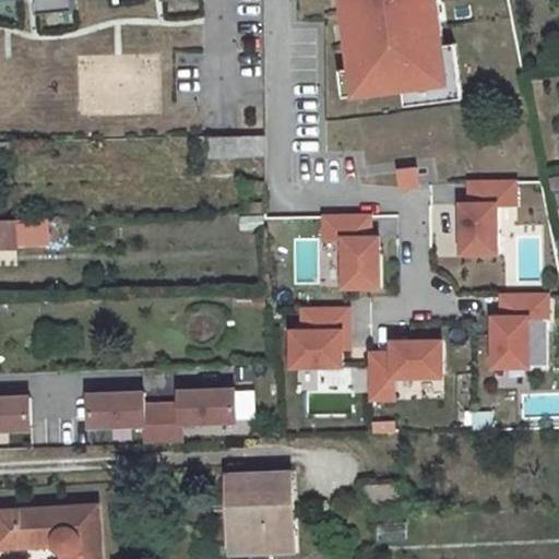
[(74,0),(37,0),(38,13),(76,9),(74,0)]
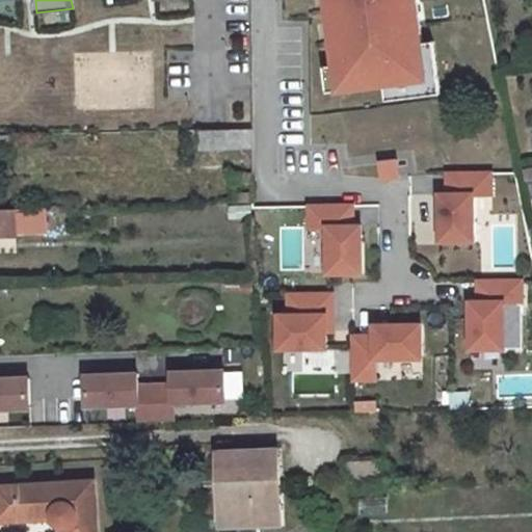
[(434,0),(333,0),(347,112),(448,100),(434,0)]
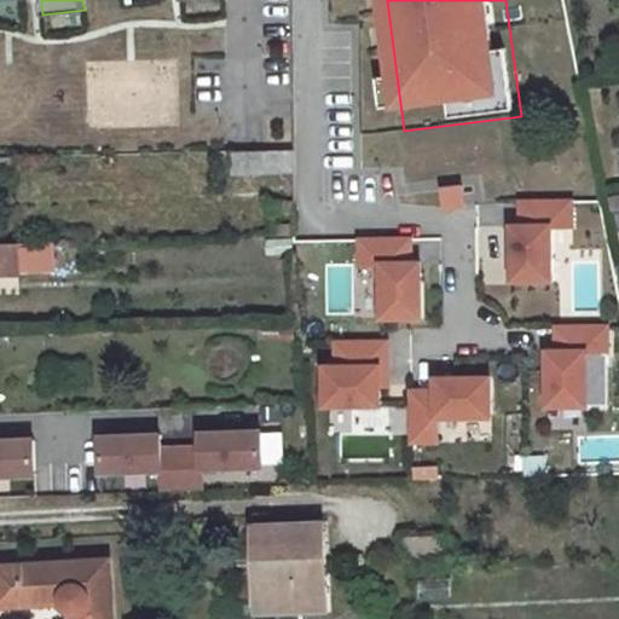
[(46,16),(47,33),(80,32),(79,13),(46,16)]
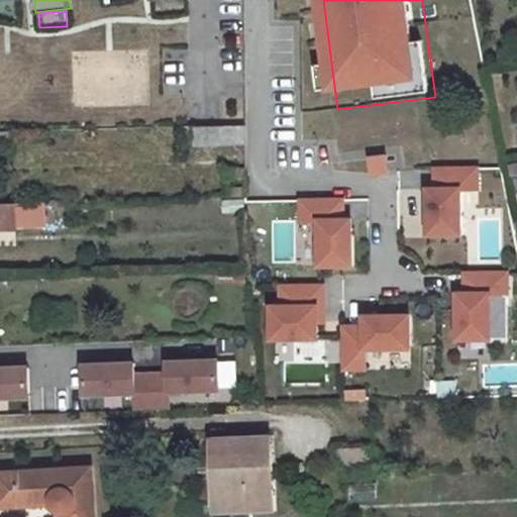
[(162,58),(164,96),(185,95),(184,57),(162,58)]
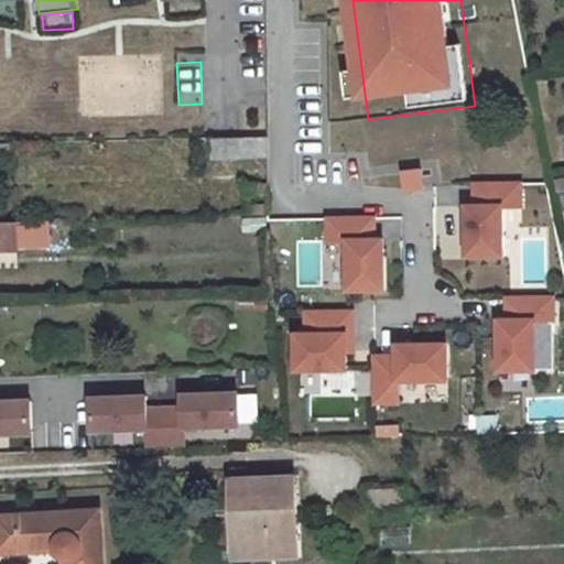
[(268,136),(197,138),(197,147),(212,147),(212,161),(268,158),(268,136)]
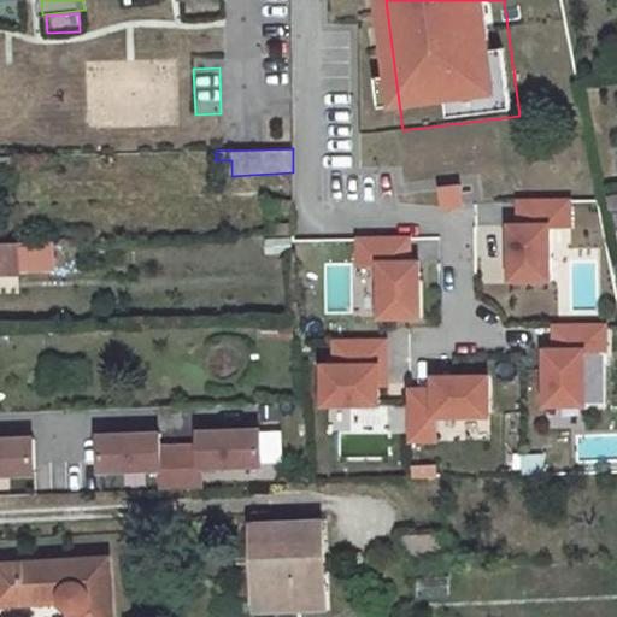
[(13,157),(0,157),(0,168),(13,168),(13,157)]
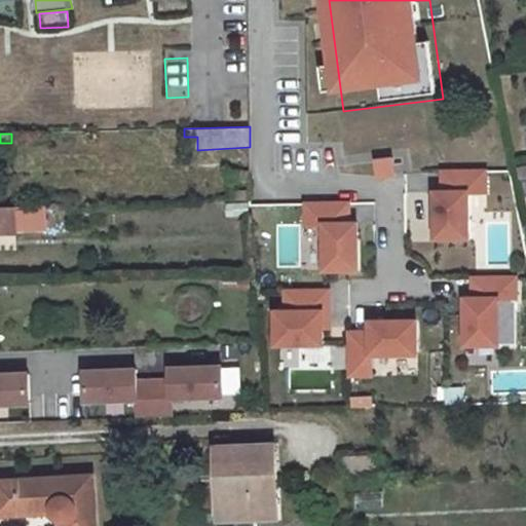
[(372,160),(375,180),(395,177),(391,157),(372,160)]
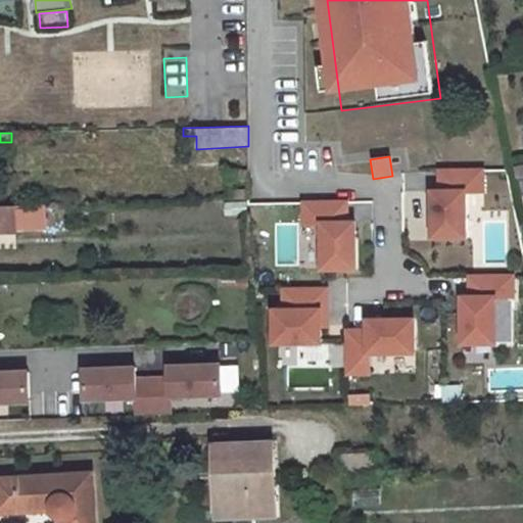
[(435,189),(424,190),(427,243),(466,241),(464,194),(484,193),(483,168),(434,170),(435,189)]
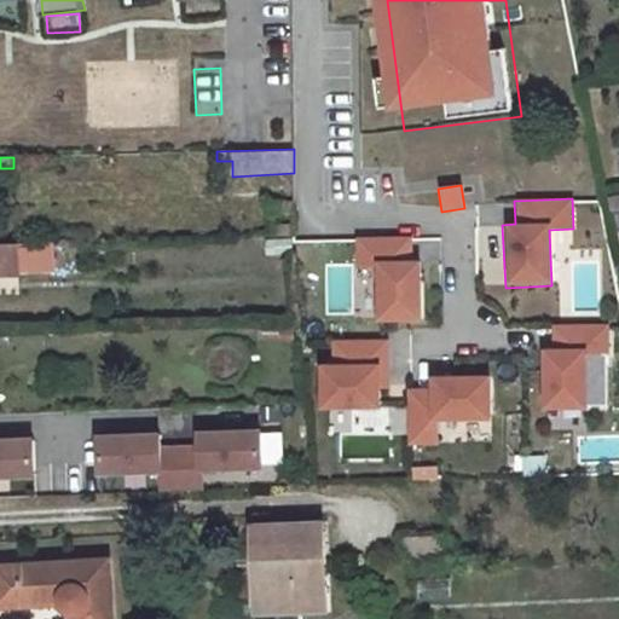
[(294,203),(268,204),(270,215),(295,214),(294,203)]
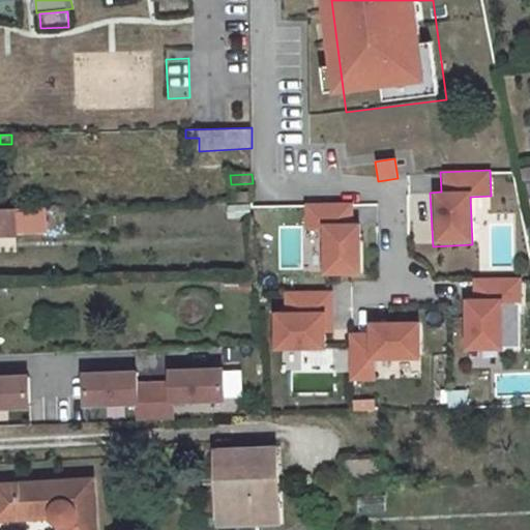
[(253,194),(232,195),(232,204),(254,203),(253,194)]
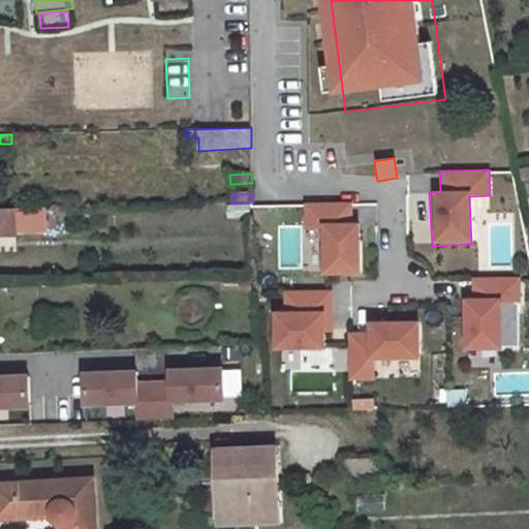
[(305,275),(358,276),(358,203),(303,203),(303,229),(319,229),(319,246),(306,246),(305,275)]
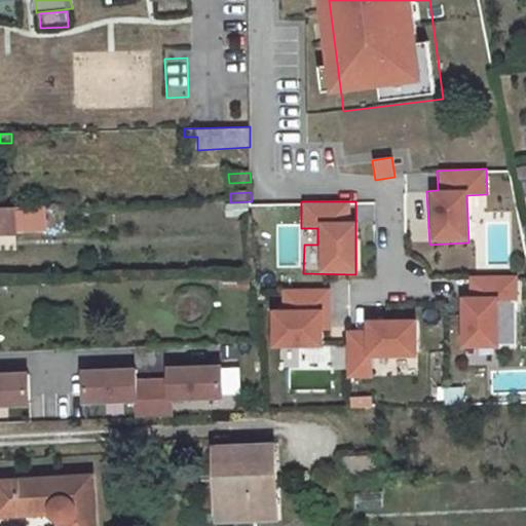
[(0,229),(42,229),(42,208),(0,207),(0,229)]
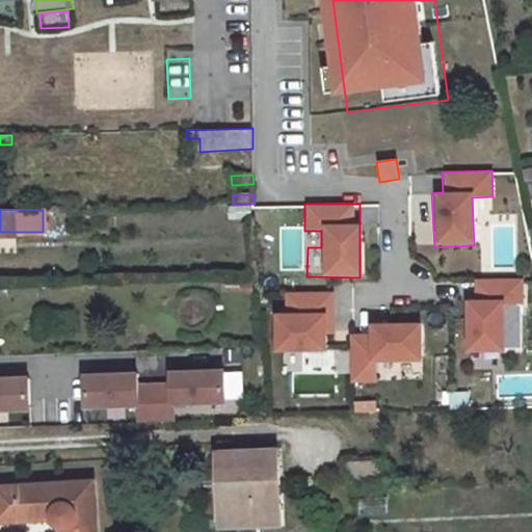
[(474,302),(462,302),(463,353),(522,353),(521,278),(474,278),(474,302)]
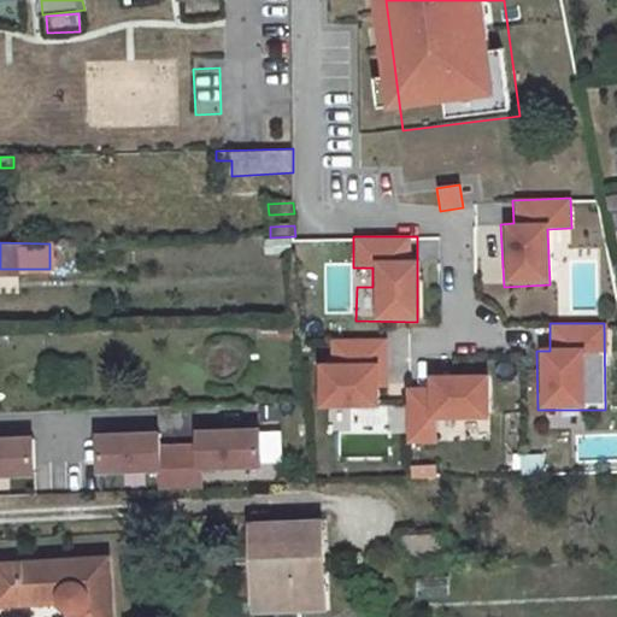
[(315,364),(317,411),(388,407),(385,338),(328,340),(329,364),(315,364)]
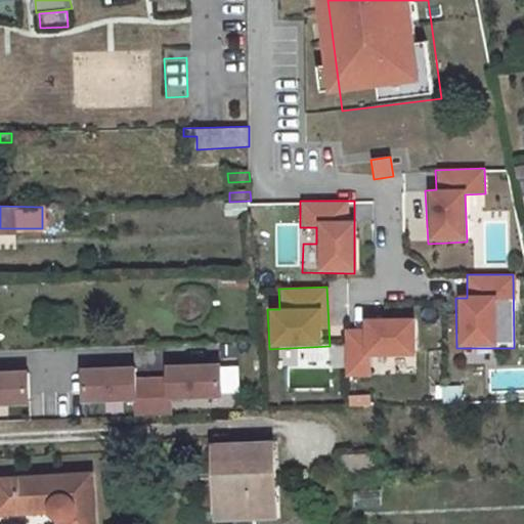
[(415,320),(342,324),(345,379),(370,378),(369,361),(417,358),(415,320)]
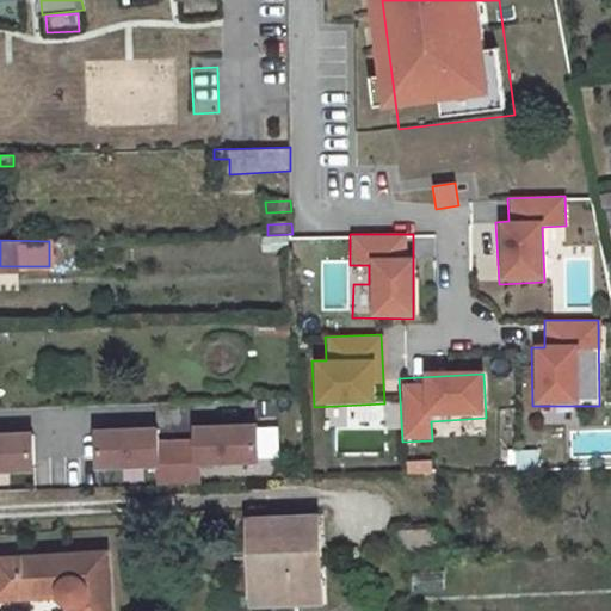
[(257,426),(196,429),(197,440),(198,464),(258,462),(257,426)]
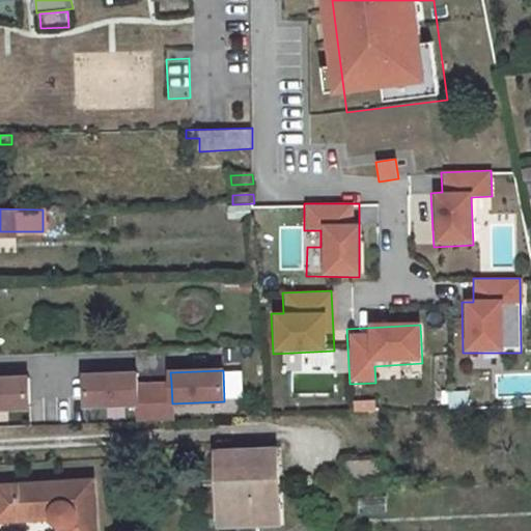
[(137,373),(84,376),(85,408),(138,404),(137,384),(137,373)]
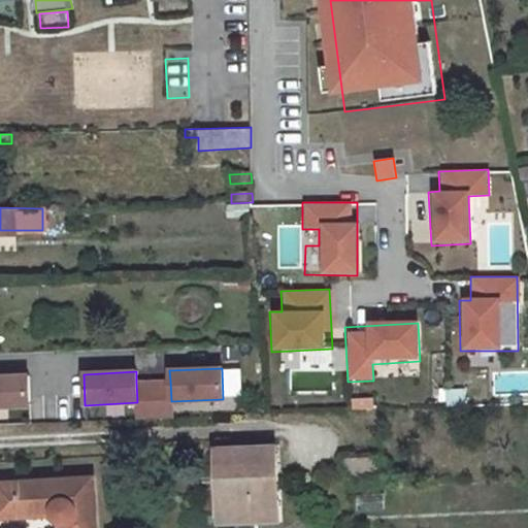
[(29,374),(0,375),(0,406),(30,405),(29,374)]
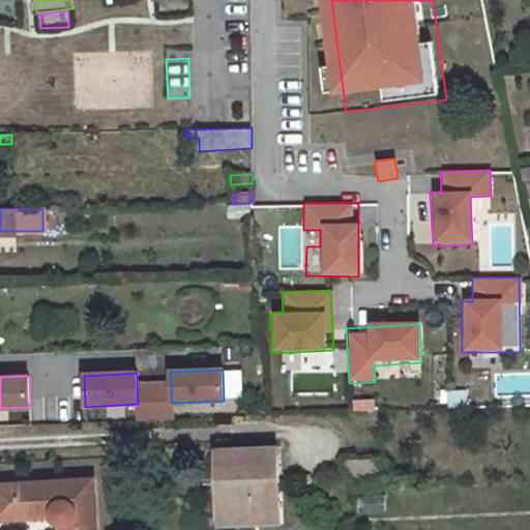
[(171,382),(137,383),(138,404),(139,419),(172,418),(172,403),(171,382)]
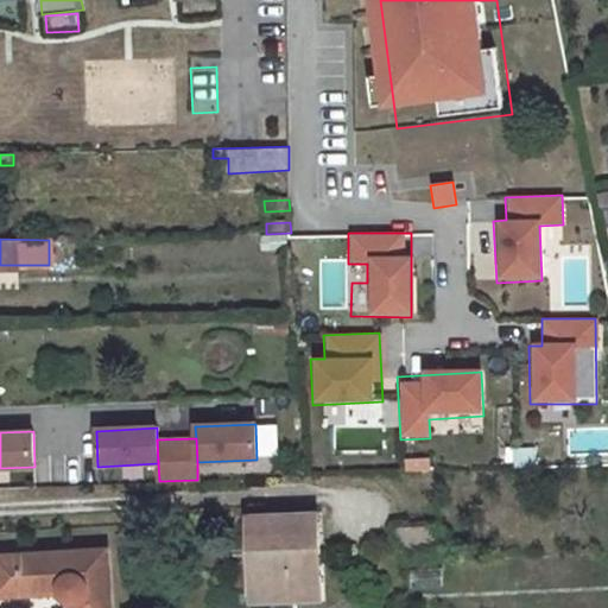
[(505,448),(504,466),(532,467),(533,450),(505,448)]
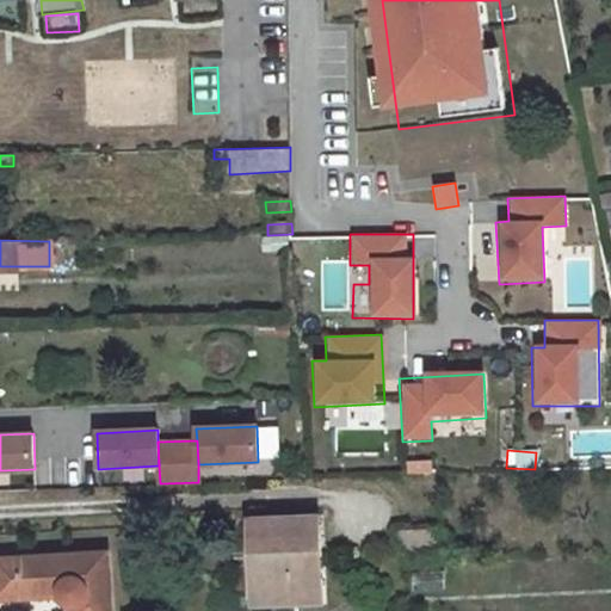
[(406,462),(406,475),(432,475),(432,462),(406,462)]
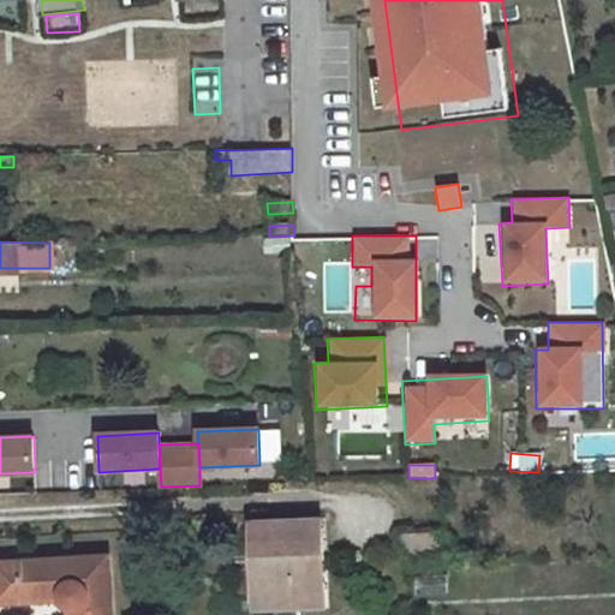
[(320,521),(255,524),(256,550),(267,549),(268,569),(268,607),(323,604),(320,521)]
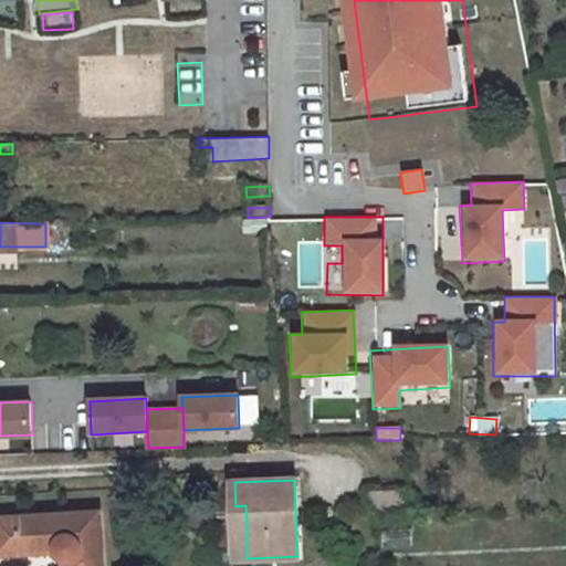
[(408,489),(368,492),(370,513),(409,510),(408,489)]
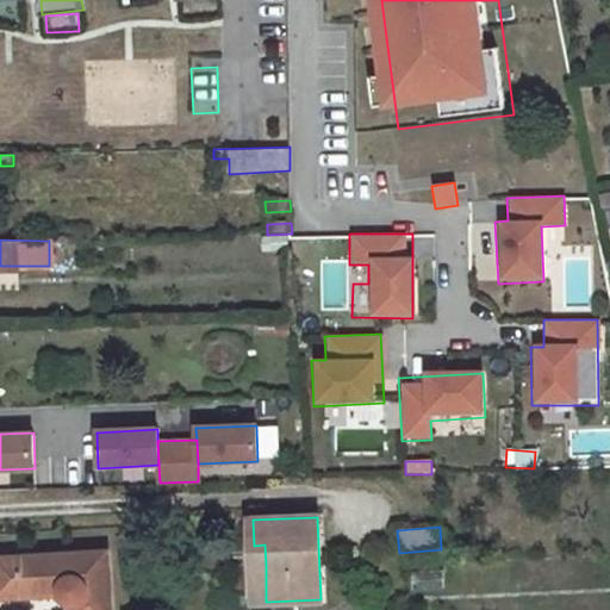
[(265,545),(254,546),(254,566),(255,602),(266,602),(266,565),(265,545)]
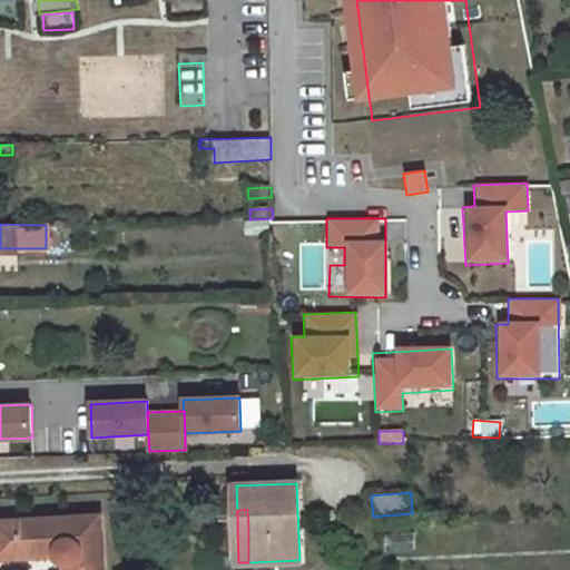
[(102,569),(100,516),(0,522),(0,559),(58,556),(66,560),(66,569),(102,569)]
